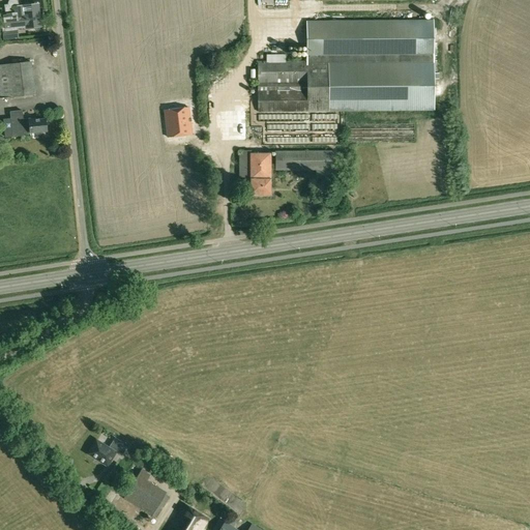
[(8,2),(7,5),(4,5),(5,12),(7,12),(8,17),(3,17),(4,28),(2,28),(3,39),(18,37),(17,30),(15,30),(15,29),(23,28),(23,26),(26,26),(26,27),(38,26),(37,15),(33,15),(33,11),(25,12),(24,7),(19,7),(18,3),(17,1),(16,0),(9,0),(8,2)]
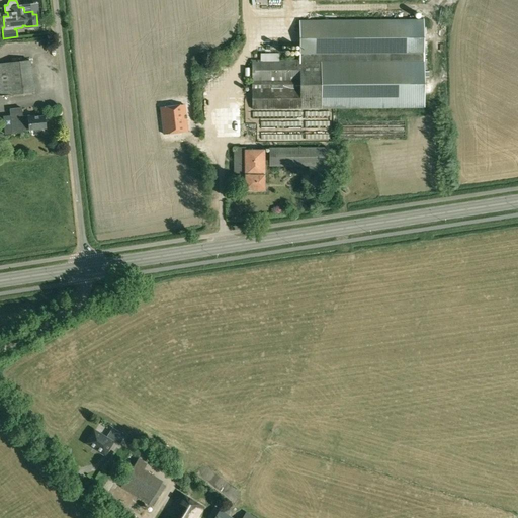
[(299,21),(299,61),(332,60),(332,108),(424,108),(424,77),(428,77),(428,72),(427,72),(427,60),(424,60),(424,55),(427,55),(427,42),(424,42),(424,20),(424,19),(320,20),(320,21),(299,21)]
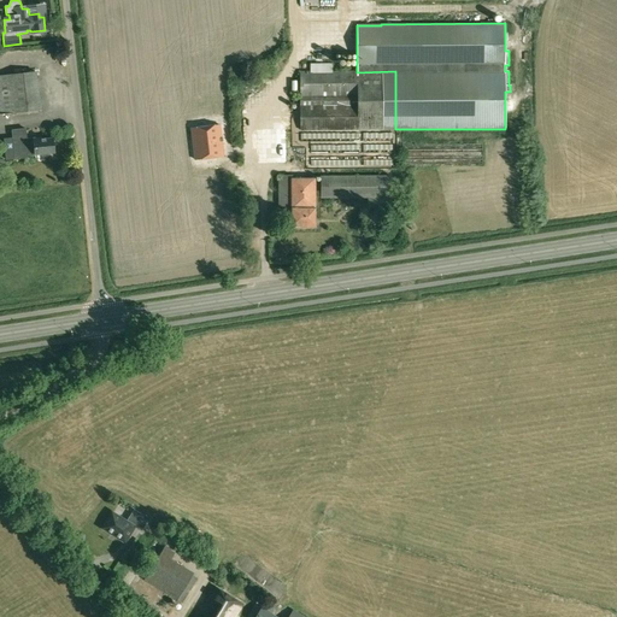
[(395,71),(357,72),(331,72),(331,64),(310,64),(310,72),(300,72),(300,130),(395,129),(395,71)]
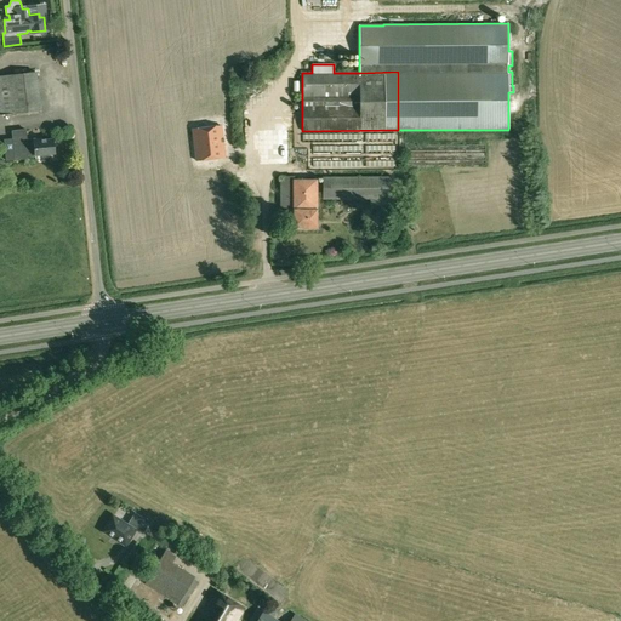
[(0,77),(0,110),(0,115),(40,110),(36,73),(0,77)]
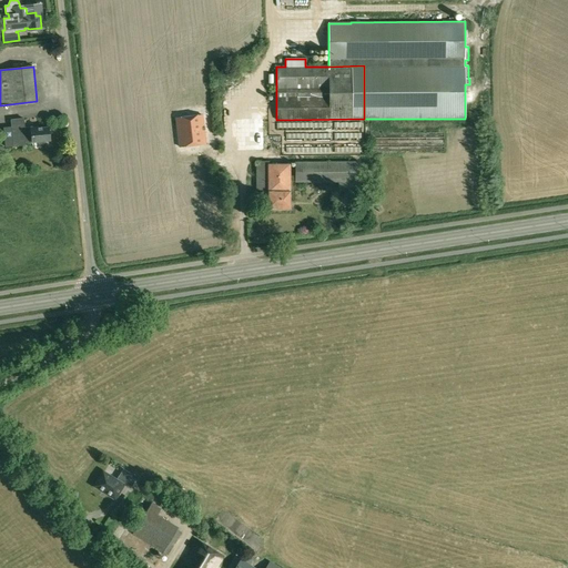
[(206,118),(180,121),(183,149),(210,146),(206,118)]
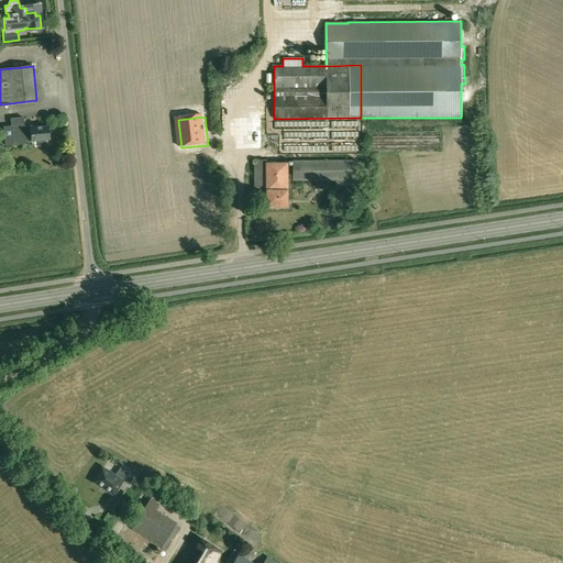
[(11,127),(13,145),(24,144),(24,143),(31,142),(50,140),(47,125),(37,127),(37,125),(24,128),(23,118),(21,118),(11,119),(11,127)]
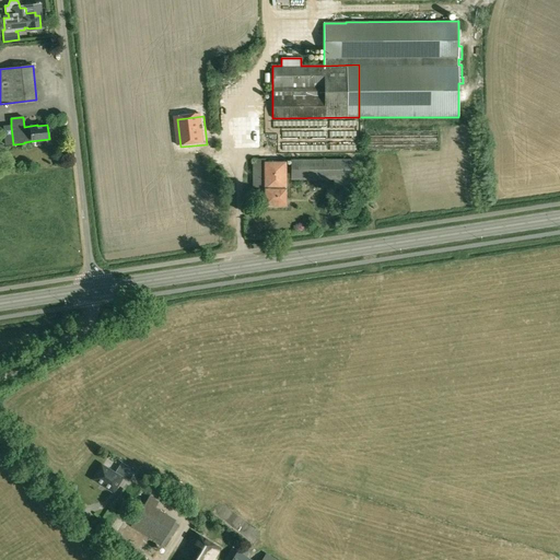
[(279,129),(279,148),(323,149),(323,139),(324,129),(279,129)]
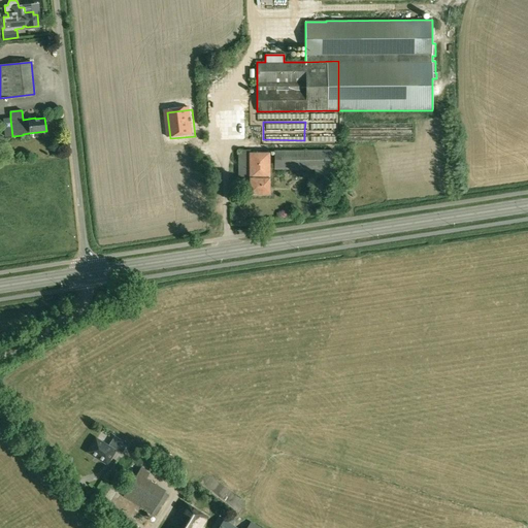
[(238,151),(239,180),(250,180),(250,194),(269,194),(269,178),(269,153),(250,153),(250,150),(238,151)]
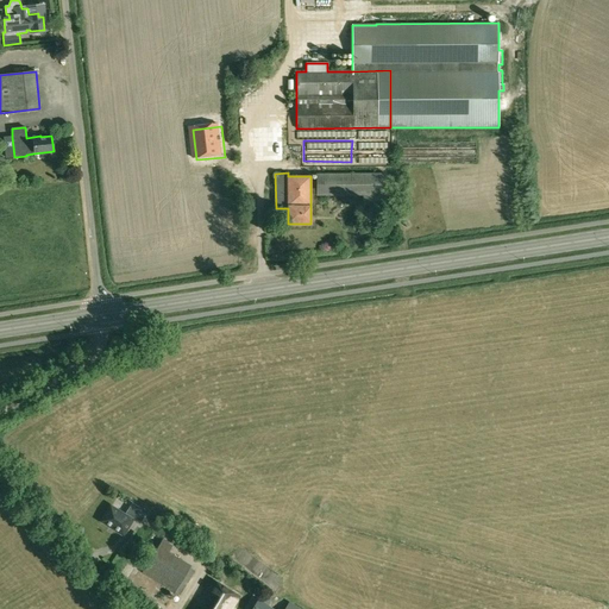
[(316,174),(316,195),(385,195),(385,174),(316,174)]
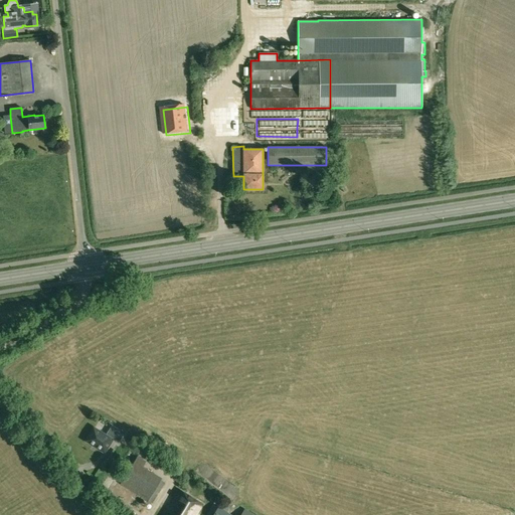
[(84,441),(105,453),(113,440),(118,443),(124,434),(112,425),(106,436),(94,427),(84,441)]
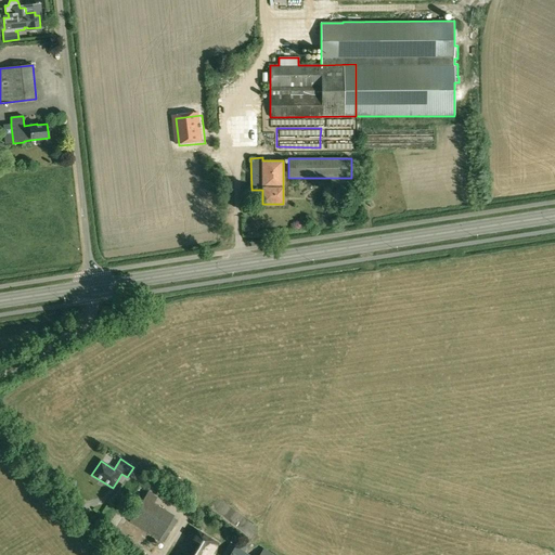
[(158,540),(164,543),(178,520),(172,517),(175,515),(153,502),(156,497),(149,491),(129,521),(158,540)]
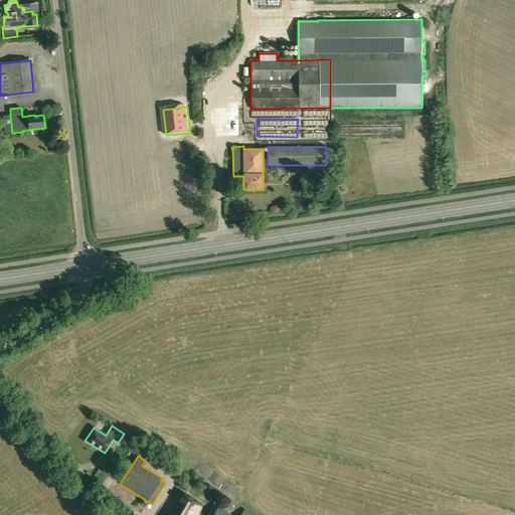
[(162,514),(195,514),(202,504),(178,489),(162,514)]
